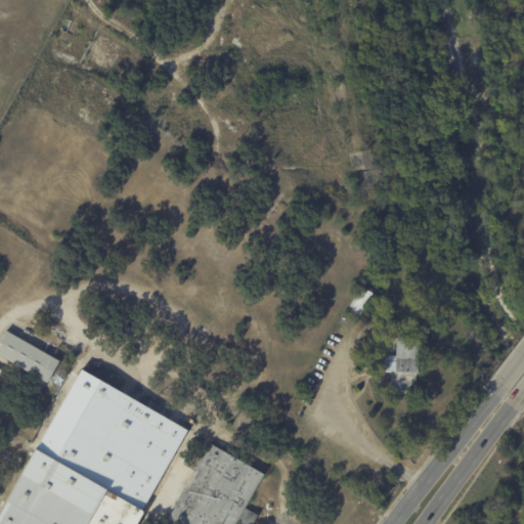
[(362,312),(358,318),(349,312),(351,309),(348,307),(354,298),(352,297),(355,292),(360,295),(361,293),(360,293),(363,287),(373,293),(362,310),(363,310),(362,312)]
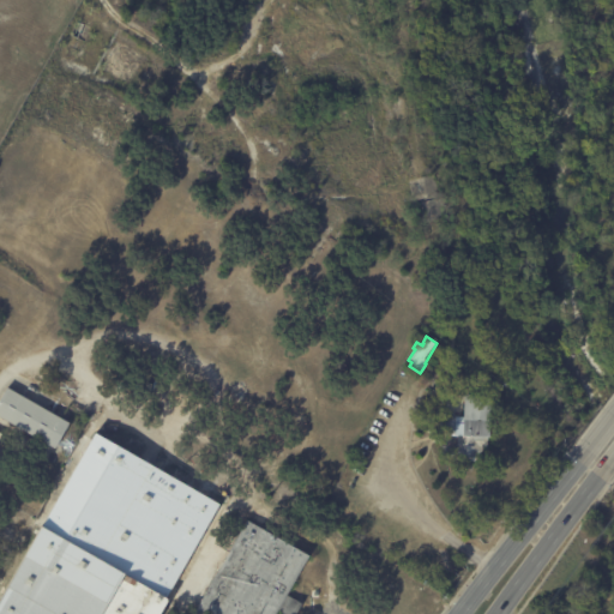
[(68,423),(70,423),(55,449),(0,416),(0,402),(8,387),(68,423)]
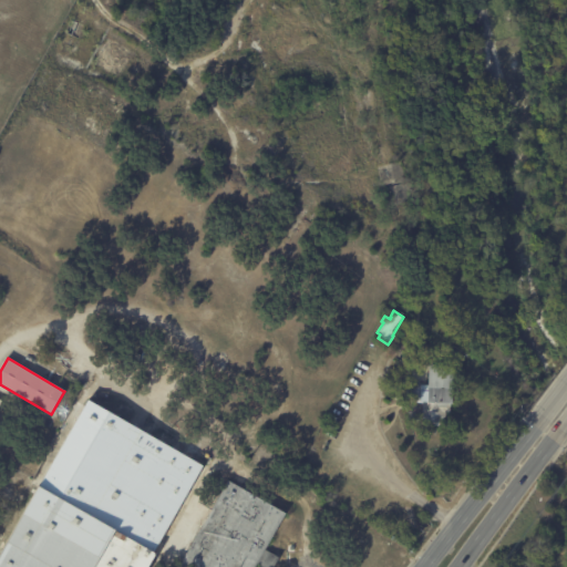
[(449,366),(454,366),(451,412),(446,412),(446,424),(437,423),(437,425),(433,425),(433,423),(422,422),(423,419),(406,418),(410,383),(429,384),(430,364),(449,366)]
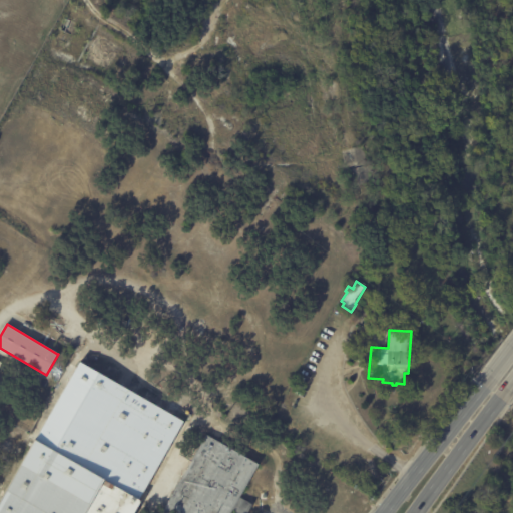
[(252,505),(258,508),(254,512),(169,512),(174,505),(151,492),(143,505),(139,503),(133,512),(0,512),(0,502),(34,442),(36,443),(82,363),(189,425),(177,447),(186,452),(184,456),(198,464),(200,461),(199,460),(211,439),(264,468),(244,500),(252,505)]
